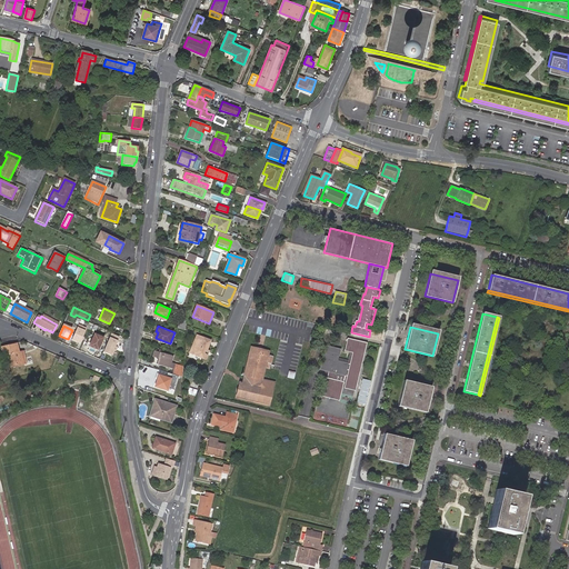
[(85,333),(77,329),(72,340),(79,345),(85,333)]
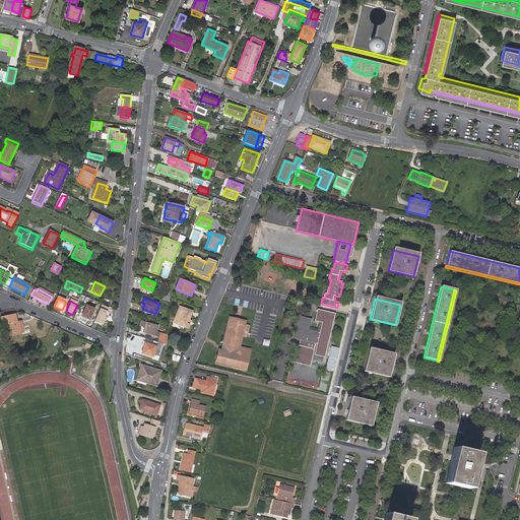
[(86,306),(81,316),(89,319),(93,309),(86,306)]
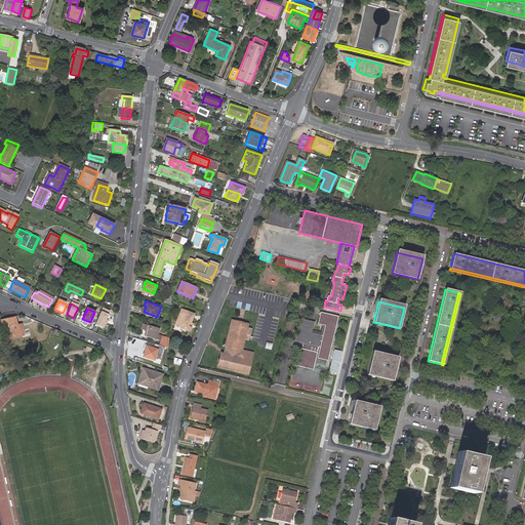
[(190,323),(191,319),(193,314),(182,309),(174,326),(189,331),(192,324),(190,323)]
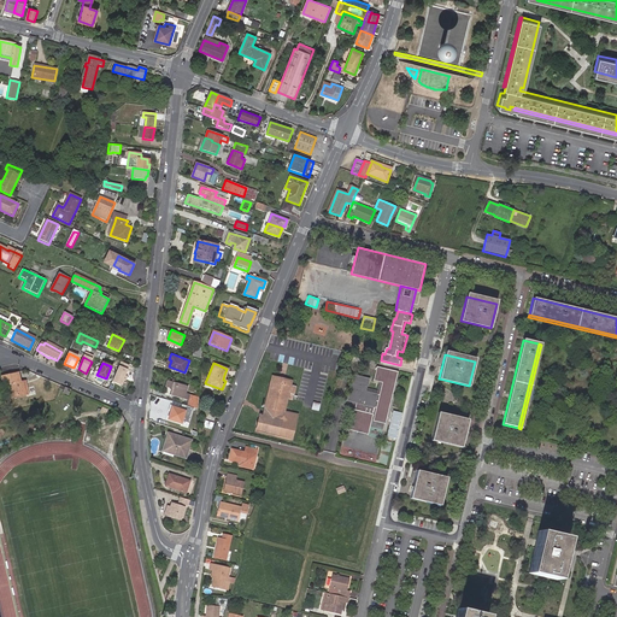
[(128,371),(119,366),(112,382),(121,387),(124,381),(123,381),(128,371)]
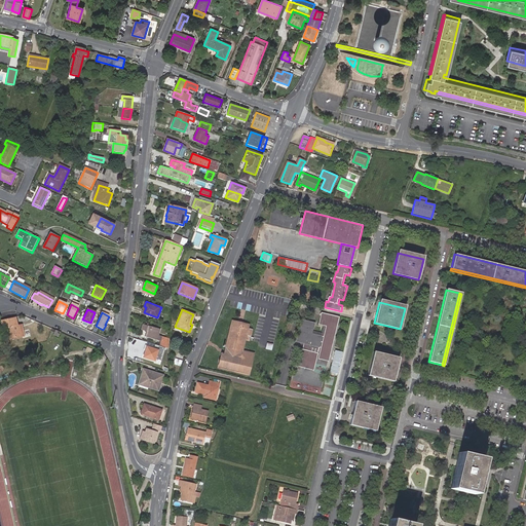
[(340,317),(325,313),(322,325),(325,326),(323,336),(312,334),(315,323),(303,320),(298,342),(304,344),(307,344),(305,350),(303,350),(300,349),(297,365),(314,369),(317,353),(321,354),(320,359),(329,362),(340,317)]
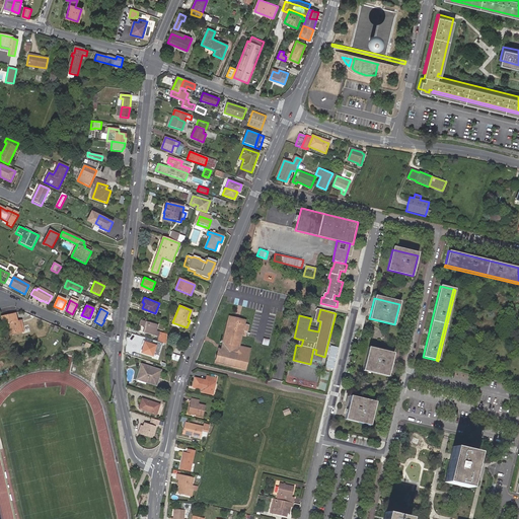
[(15,312),(0,315),(0,321),(1,324),(3,324),(5,323),(5,327),(7,336),(20,334),(18,320),(16,321),(15,312)]
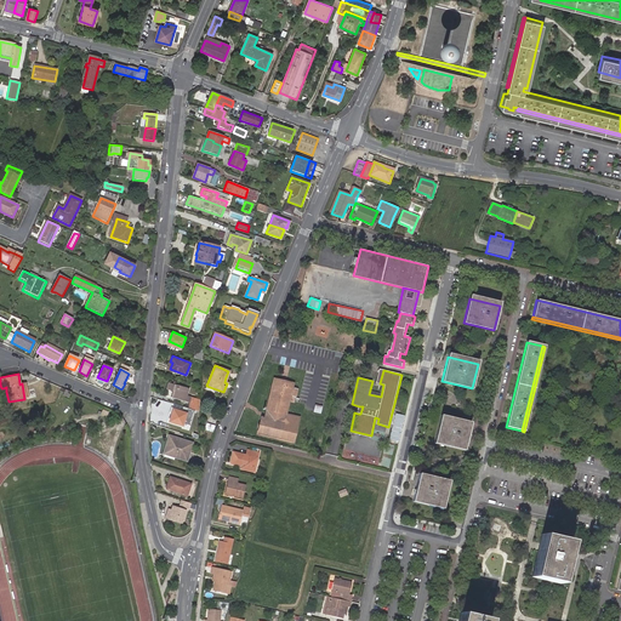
[(403,375),(402,375),(388,427),(389,427),(403,375)]
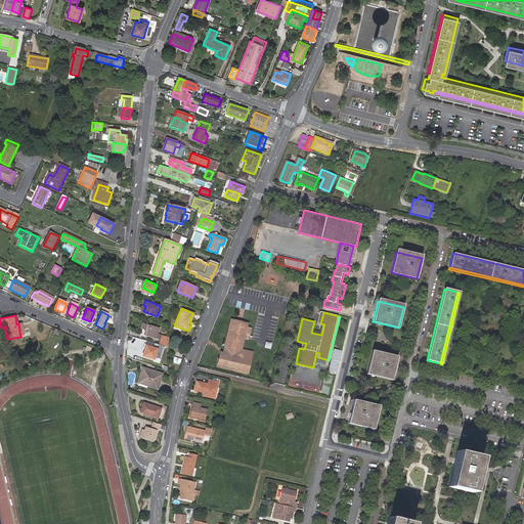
[(248,375),(253,352),(241,349),(246,324),(230,320),(223,347),(225,348),(223,354),(222,354),(220,354),(220,357),(218,356),(217,359),(218,359),(217,361),(216,361),(216,363),(218,364),(217,366),(248,375)]
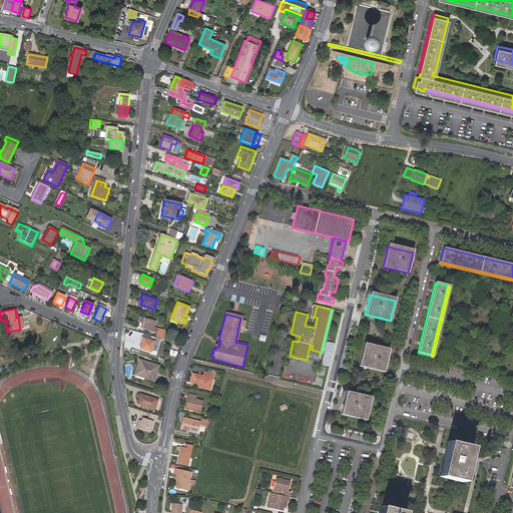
[(142,327),(153,331),(157,322),(143,317),(141,322),(144,323),(142,327)]
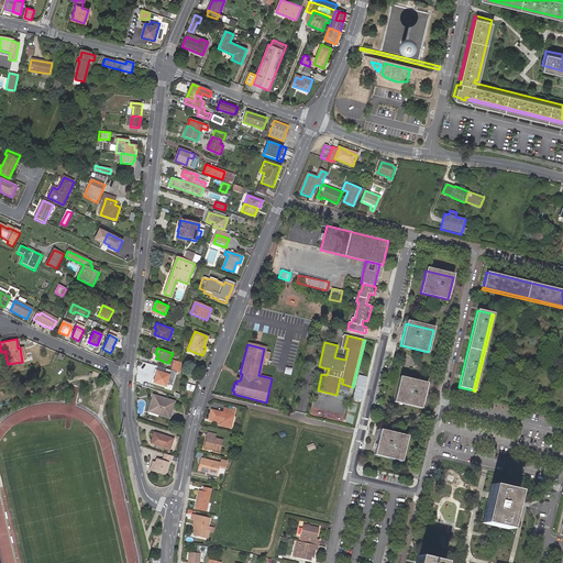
[(61,363),(64,356),(54,353),(53,356),(56,357),(55,361),(61,363)]
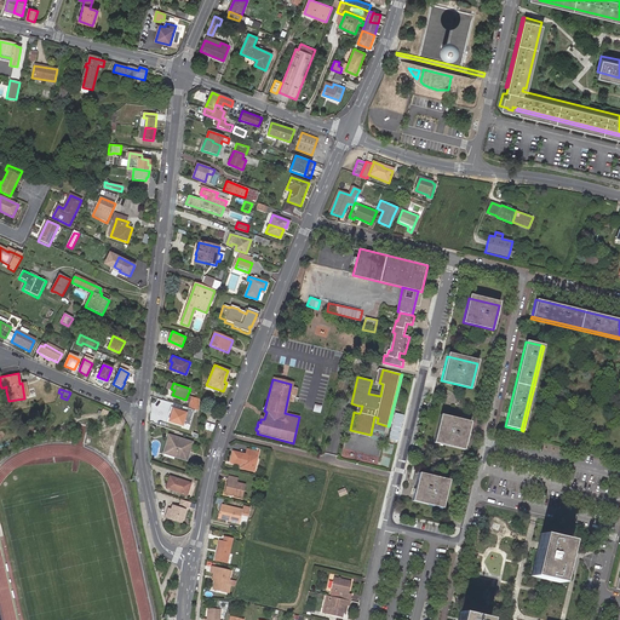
[(185,400),(183,406),(191,408),(199,411),(199,406),(185,400)]
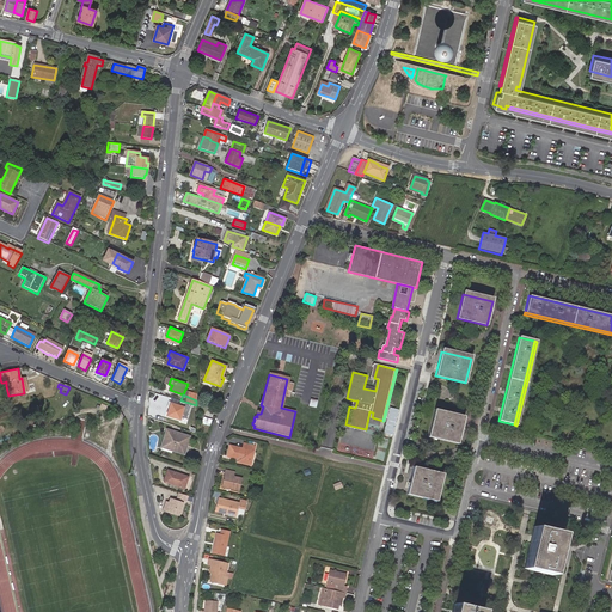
[(184,408),(167,401),(165,405),(167,407),(165,414),(179,420),(184,408)]
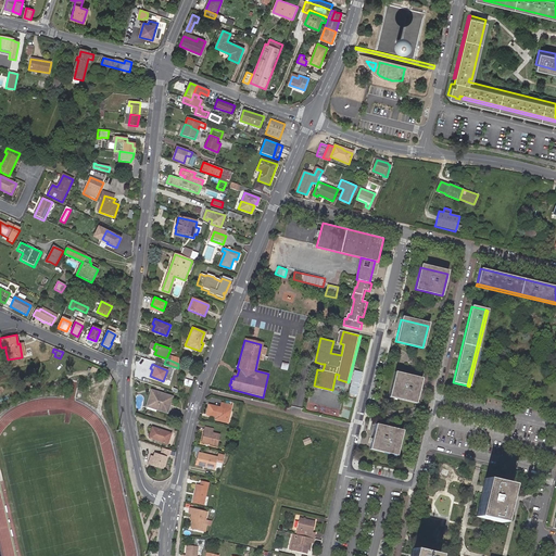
[(350,394),(358,395),(362,371),(353,370),(350,394)]
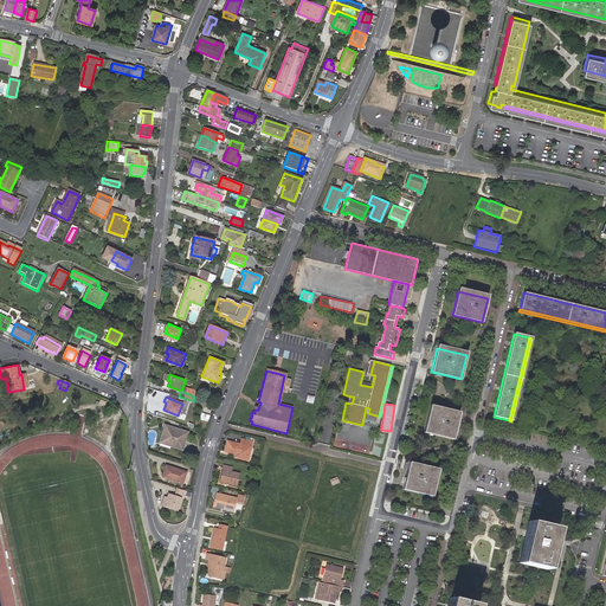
[(459,416),(430,408),(424,432),(452,439),(459,416)]
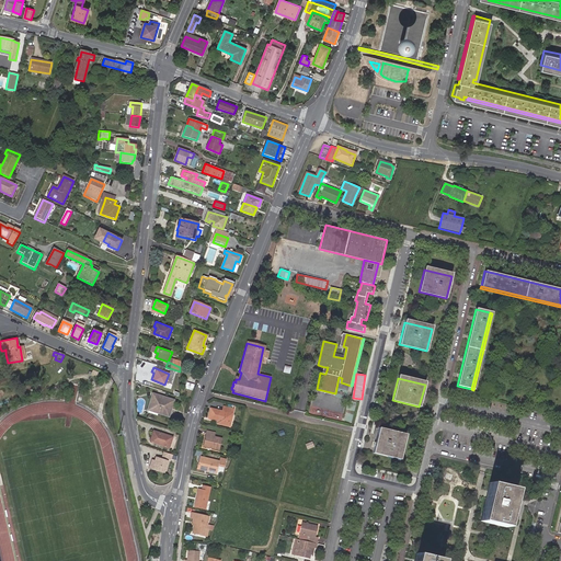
[(192,390),(194,385),(186,381),(184,388),(192,390)]
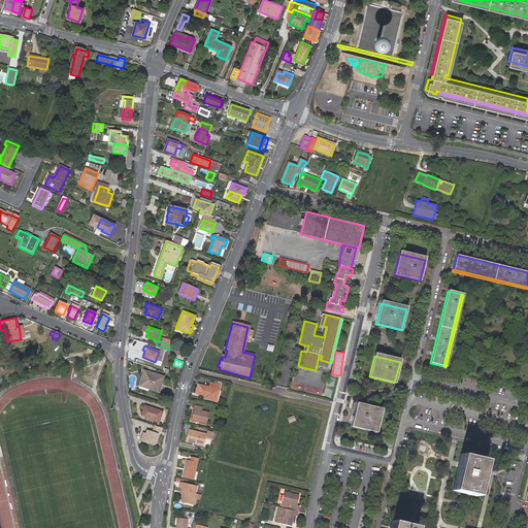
[(149,388),(158,392),(163,377),(144,370),(140,383),(150,386),(149,388)]
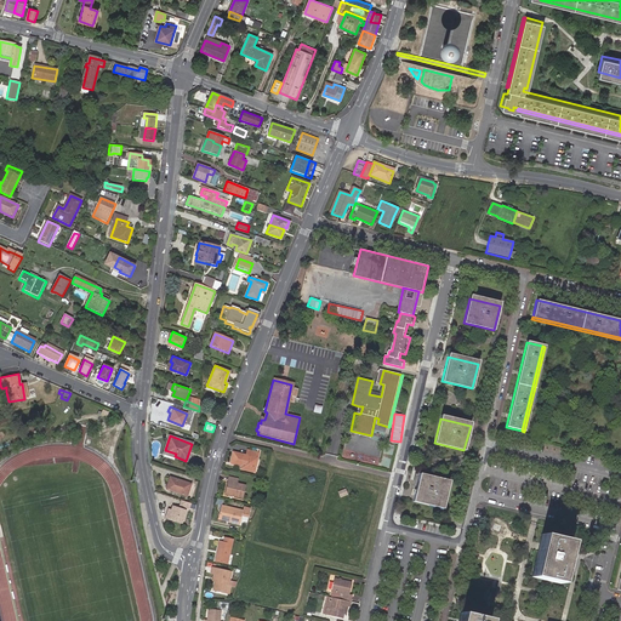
[(245,454),(232,450),(229,461),(239,463),(241,465),(251,468),(255,456),(256,456),(257,451),(246,449),(245,454)]
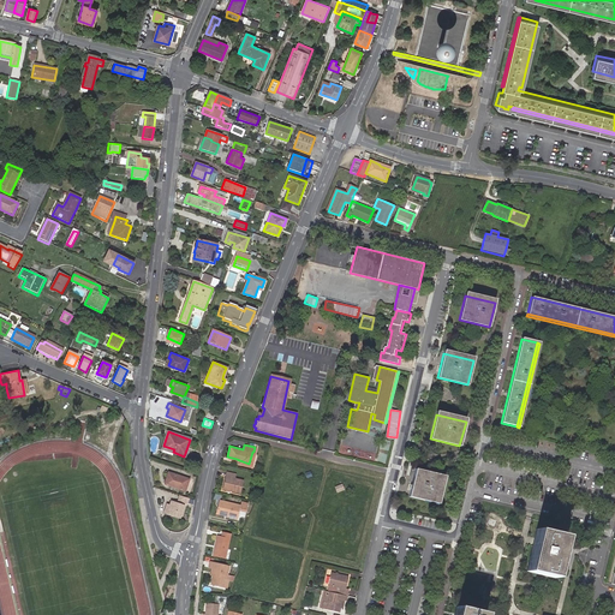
[(224,469),(221,487),(239,489),(242,477),(231,475),(232,470),(224,469)]
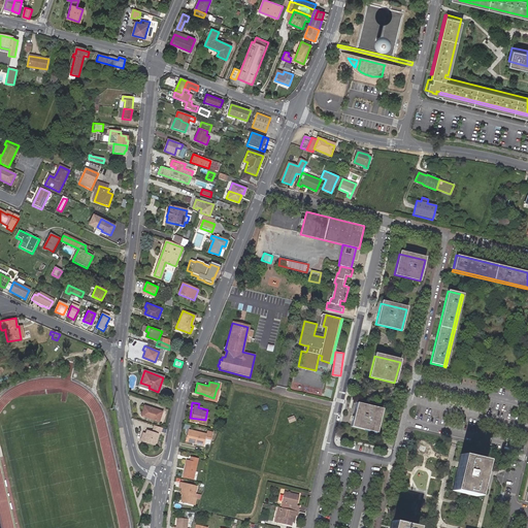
[(158,410),(143,405),(140,415),(157,421),(161,414),(157,411),(158,410)]
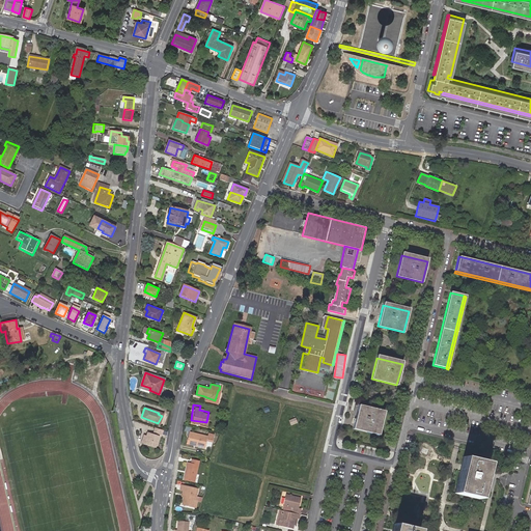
[(384,414),(358,408),(353,429),(379,435),(384,414)]
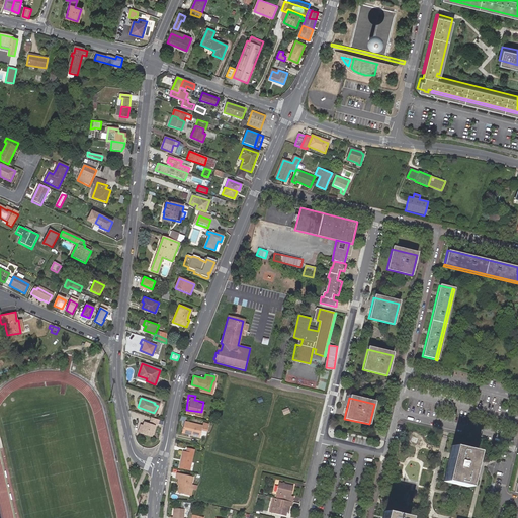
[(207,428),(208,421),(202,421),(202,423),(184,421),(182,429),(191,431),(191,433),(200,434),(201,428),(207,428)]
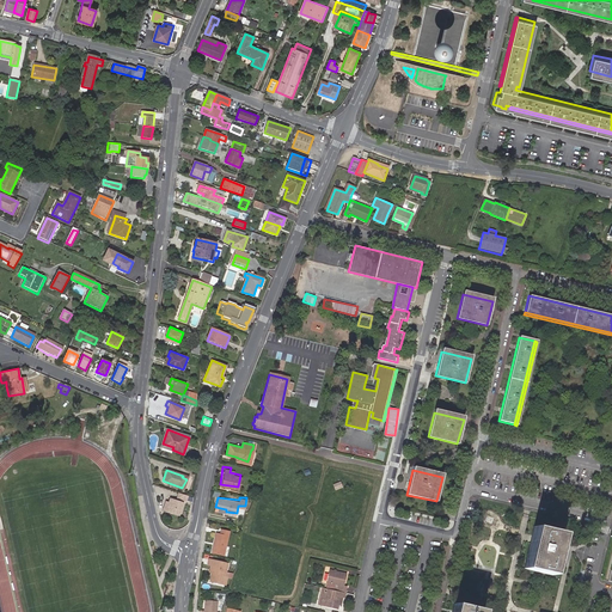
[(167,506),(165,505),(163,510),(178,515),(182,505),(170,500),(169,503),(167,506)]
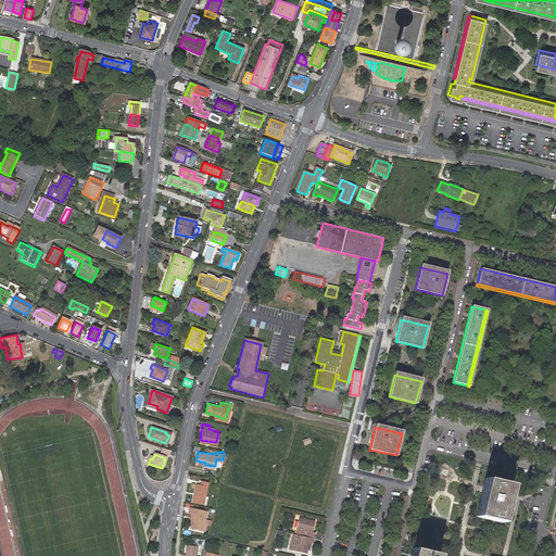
[(510,484),(488,479),(479,517),(501,522),(510,484)]
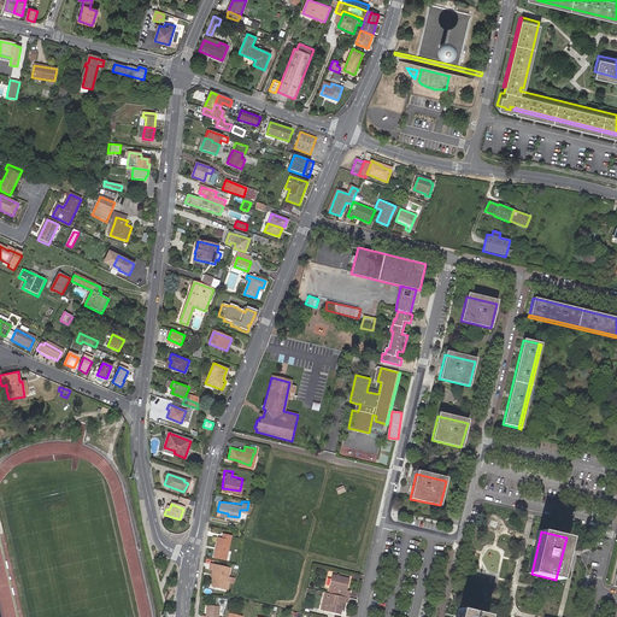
[(219,547),(217,557),(227,559),(231,540),(219,536),(217,546),(219,547)]
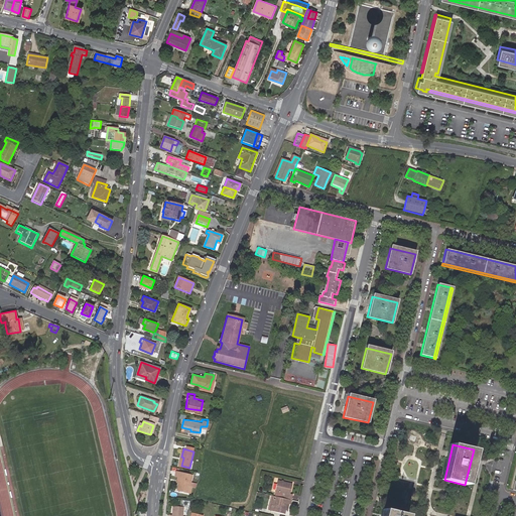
[(180,481),(180,482),(178,490),(187,492),(189,485),(191,486),(192,482),(190,482),(192,474),(177,471),(176,475),(178,476),(178,480),(180,481)]
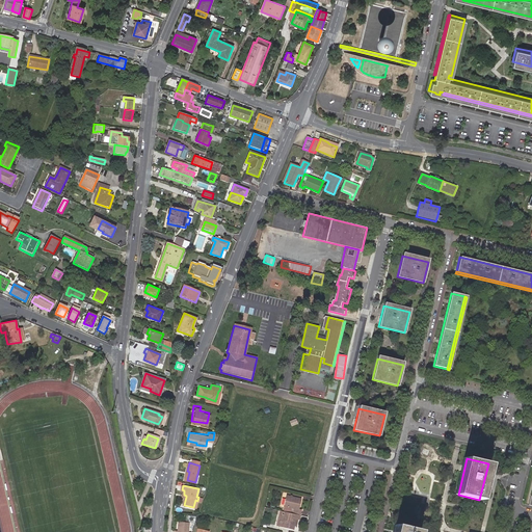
[(281,511),(295,514),(296,509),(294,509),(296,499),(281,495),(278,506),(282,507),(281,511)]
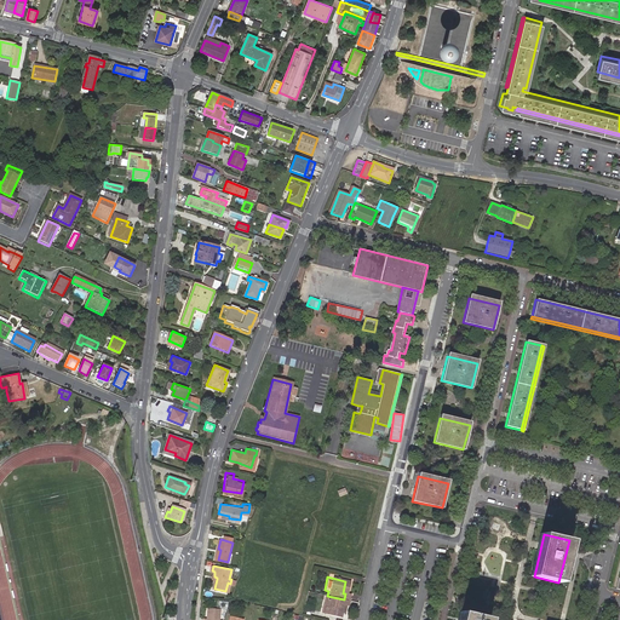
[(343,606),(344,600),(327,596),(321,595),(319,603),(326,604),(323,614),(336,616),(337,612),(339,604),(342,604),(343,606)]
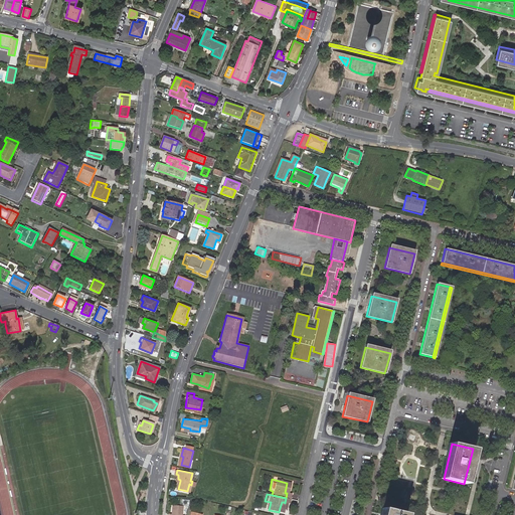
[(179,514),(181,508),(172,506),(170,514),(169,514),(179,514)]
